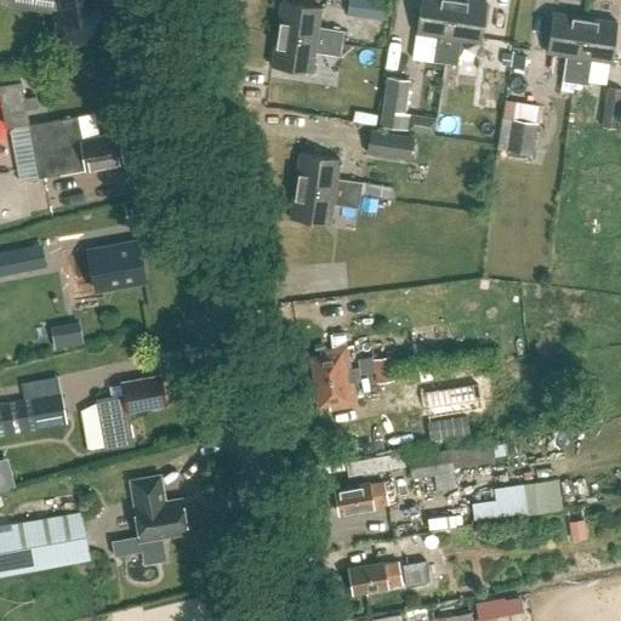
[(91,0),(57,0),(60,12),(55,13),(61,46),(104,39),(98,5),(93,6),(91,0)]
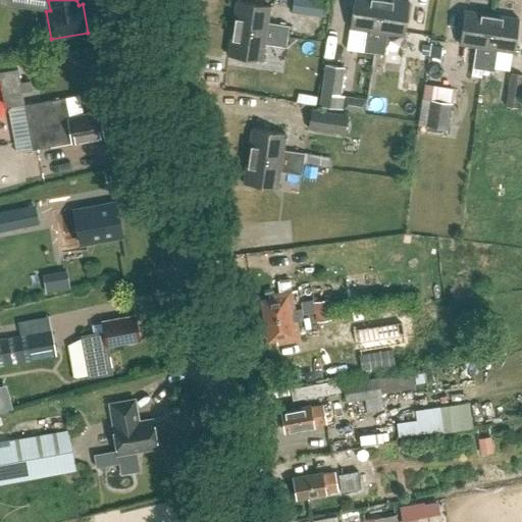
[(327,0),(295,0),(294,12),(325,16),(327,0)]
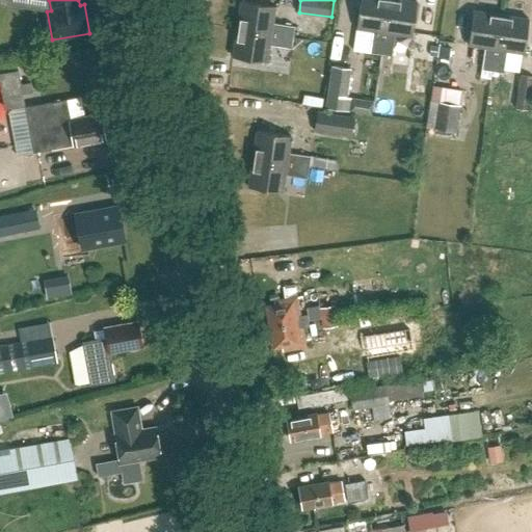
[(372,31),(369,53),(380,55),(389,0),(360,0),(355,29),(372,31)]
